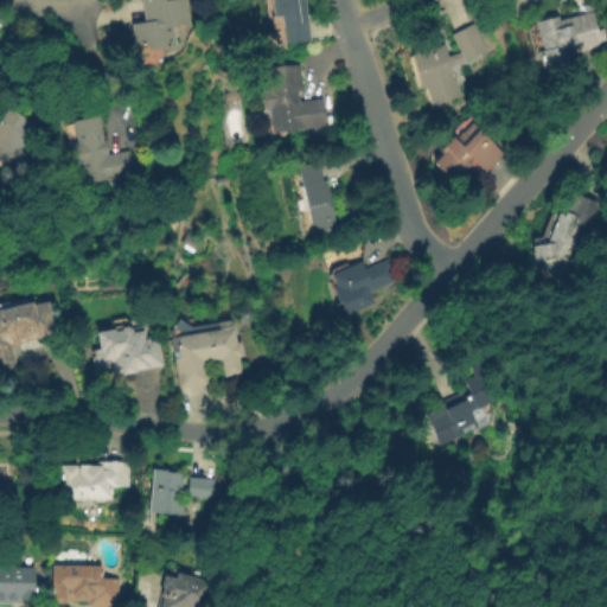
[(186,0),(191,24),(174,26),(178,46),(149,50),(148,44),(135,46),(132,24),(145,23),(141,0),(186,0)]
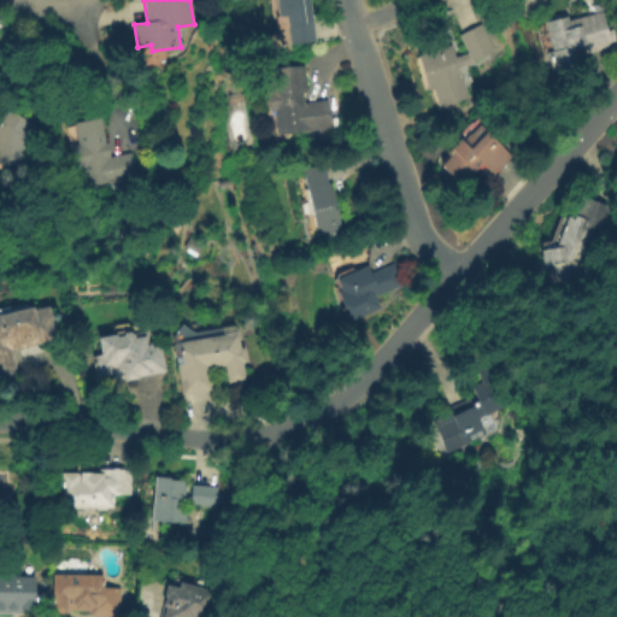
[(310,0),(316,41),(289,45),(287,30),(280,31),(277,16),(275,0),(310,0)]
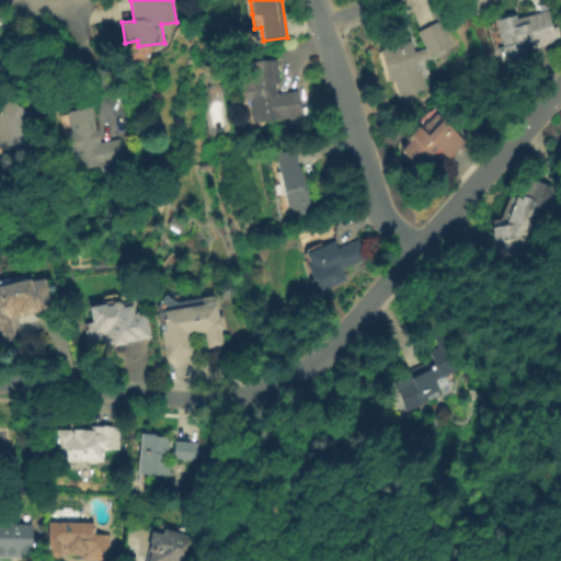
[(557,44),(515,55),(517,65),(502,69),(496,48),(502,47),(494,21),(516,15),(517,20),(548,11),(552,27),(558,26),(560,37),(556,39),(557,44)]
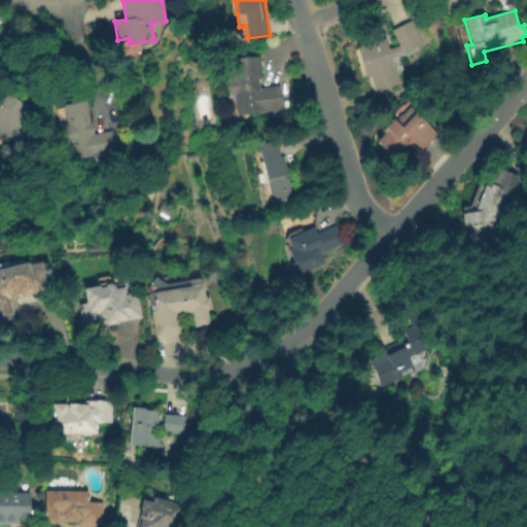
[(406,55),(391,58),(394,66),(395,65),(401,83),(375,92),(370,76),(364,78),(355,47),(386,38),(389,49),(399,46),(391,31),(411,21),(423,45),(405,53),(406,55)]
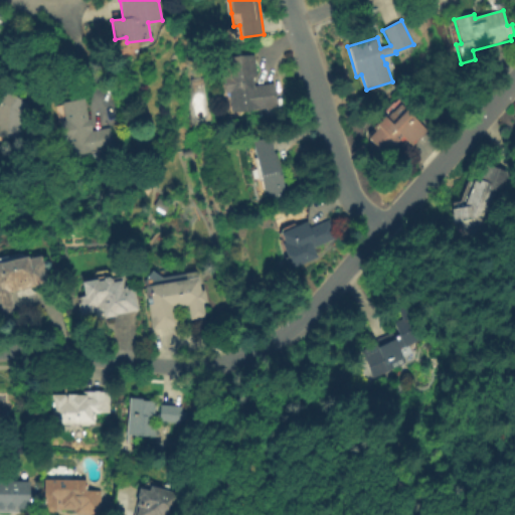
[(274,83),(277,109),(258,111),(258,109),(230,113),(228,94),(224,95),(221,76),(225,76),(223,58),(254,55),(258,77),(252,77),(253,87),(274,83)]
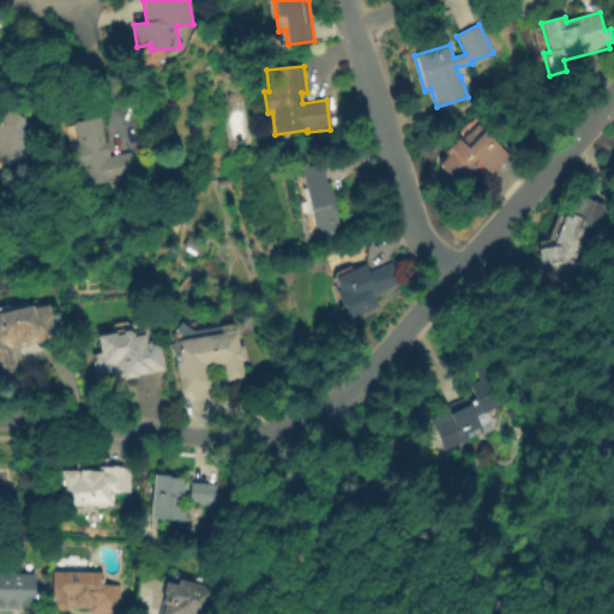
[(0,116),(6,106),(37,126),(29,138),(29,146),(35,146),(35,164),(0,163),(0,116)]
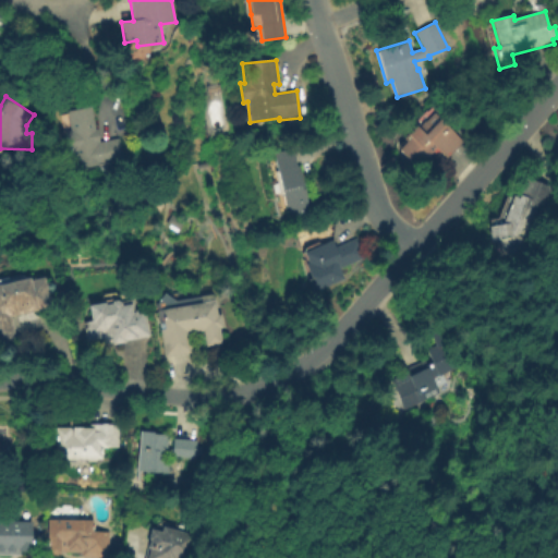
[(92,107),(98,142),(120,137),(124,160),(114,162),(117,171),(101,174),(100,165),(79,169),(75,154),(69,155),(64,131),(71,130),(68,111),(92,107)]
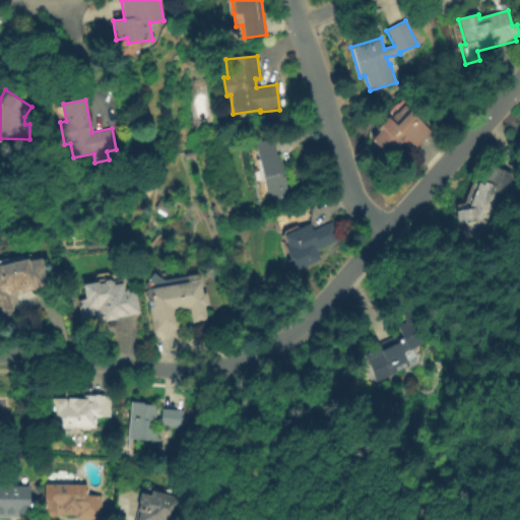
[(370,140),(378,132),(375,130),(387,117),(389,119),(403,105),(431,132),(415,148),(410,143),(406,148),(402,144),(397,149),(396,148),(390,155),(384,150),(382,152),(370,140)]
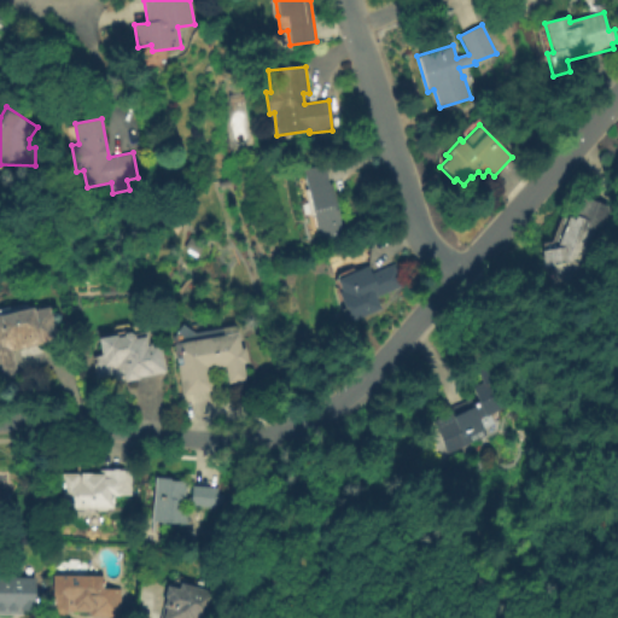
[(325,165),(328,185),(332,184),(344,235),(321,240),(319,229),(316,231),(303,170),(325,165)]
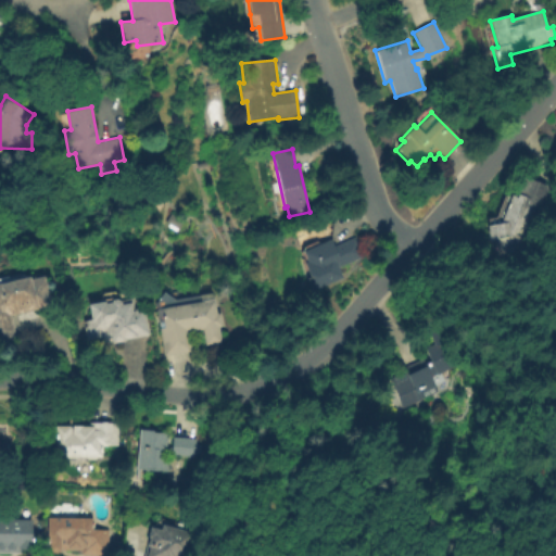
[(496,240),(490,241),(487,225),(501,223),(510,196),(517,198),(525,177),(553,187),(544,209),(536,205),(525,236),(529,251),(500,257),(496,240)]
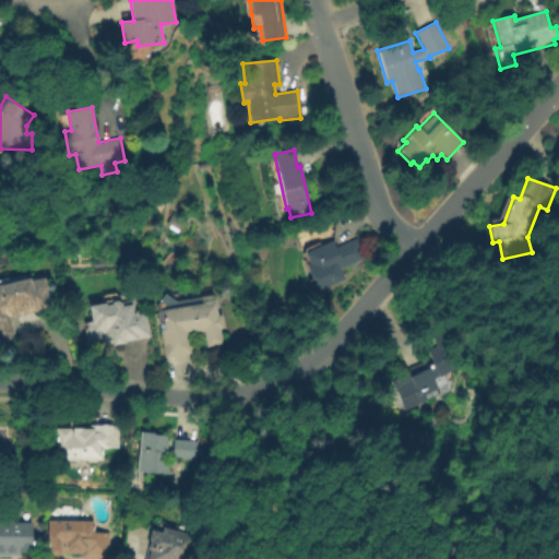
[(357,238),(366,258),(341,269),(345,280),(317,292),(307,265),(309,264),(305,253),(333,241),(335,248),(357,238)]
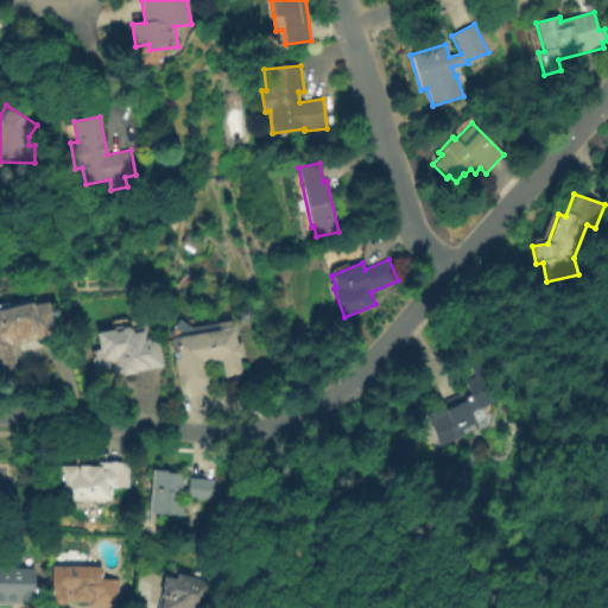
[(19,373),(0,377),(0,310),(33,303),(33,306),(49,303),(57,335),(12,347),(19,373)]
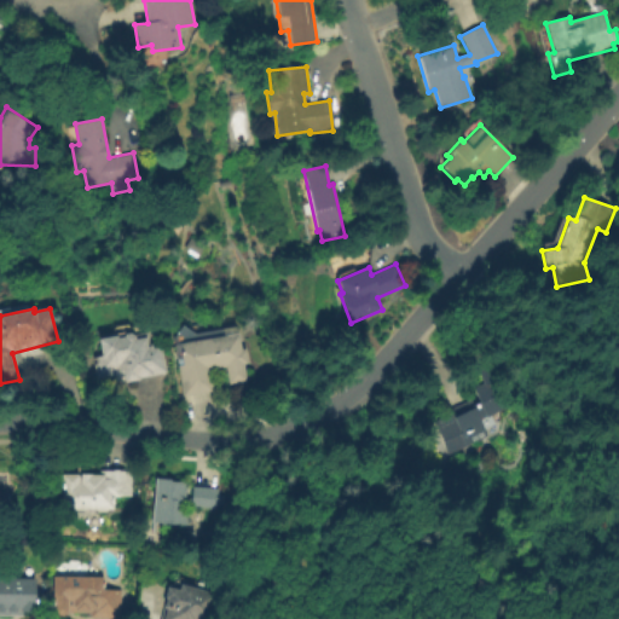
[(92,358),(102,356),(98,339),(116,335),(117,339),(122,337),(125,334),(129,333),(134,336),(149,333),(151,345),(154,345),(155,350),(162,348),(167,374),(125,382),(125,380),(115,382),(114,376),(97,380),(92,358)]
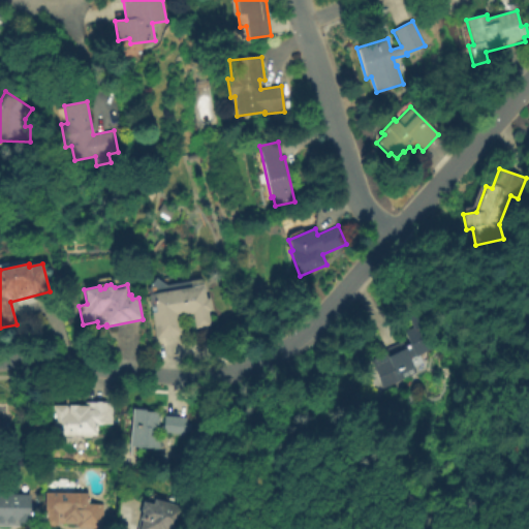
[(205,285),(207,299),(210,299),(212,310),(209,311),(211,327),(194,329),(192,315),(180,317),(182,335),(156,339),(152,313),(153,313),(152,308),(151,309),(149,296),(153,296),(153,293),(205,285)]
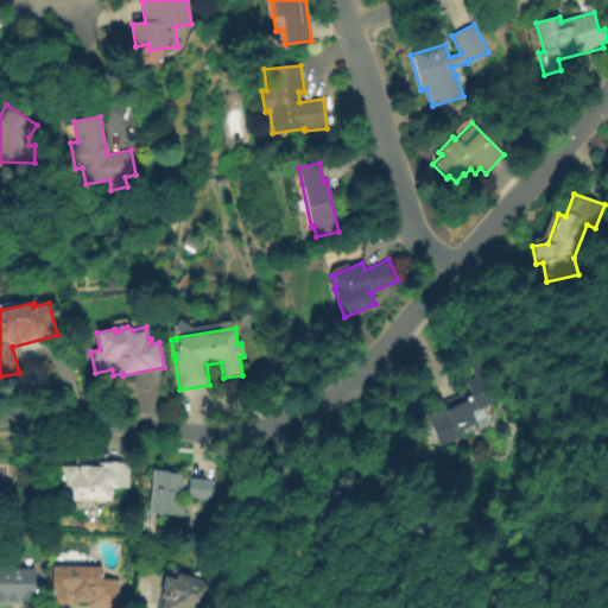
[(486,374),(499,401),(483,409),(487,417),(476,422),(480,429),(441,447),(425,415),(443,406),(442,403),(468,390),(464,381),(475,377),(470,365),(491,355),(498,369),(486,374)]
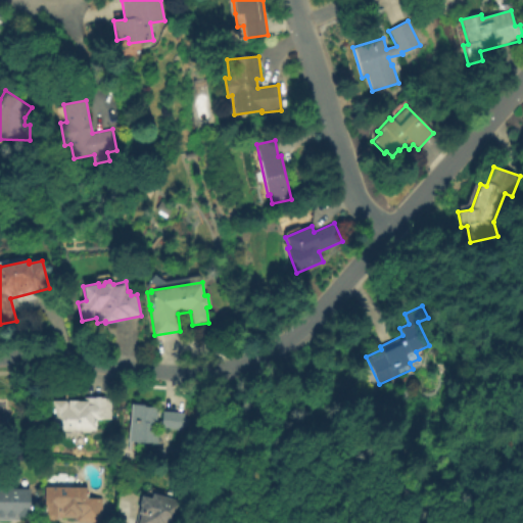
[(0,431),(0,397),(6,397),(7,408),(10,408),(11,421),(10,421),(11,430),(0,431)]
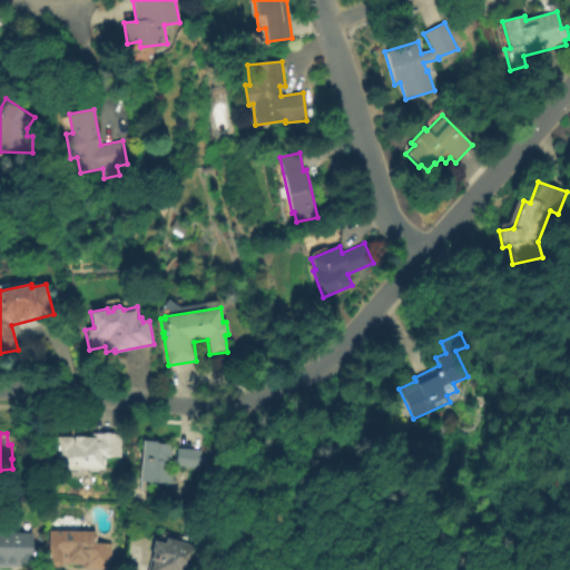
[(57,469),(57,436),(72,436),(72,441),(74,441),(74,436),(91,436),(91,434),(121,434),(121,457),(110,457),(110,459),(104,458),(104,469),(100,469),(99,471),(90,471),(88,469),(79,469),(79,470),(67,470),(67,469),(57,469)]
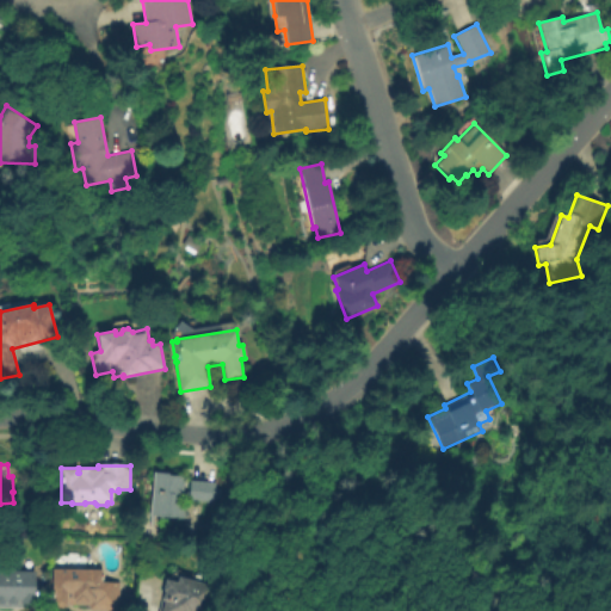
[(222,500),(215,500),(215,503),(183,500),(183,504),(187,504),(186,519),(150,516),(154,471),(168,473),(168,475),(185,477),(184,492),(190,492),(190,480),(218,482),(217,488),(223,489),(222,500)]
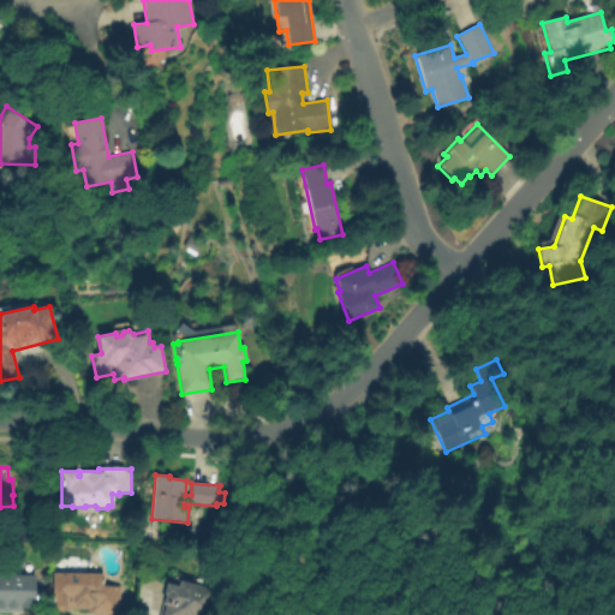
[(55,614),(49,608),(51,602),(52,602),(53,572),(102,573),(102,586),(121,586),(120,614),(89,614),(90,610),(70,609),(64,614),(55,614)]
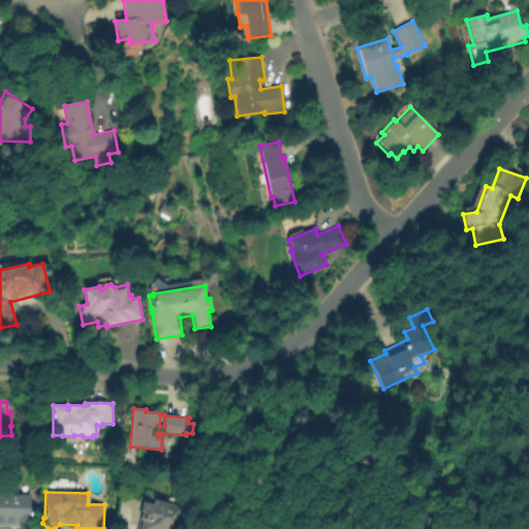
[(0,494),(31,494),(31,524),(20,524),(20,527),(0,527),(0,494)]
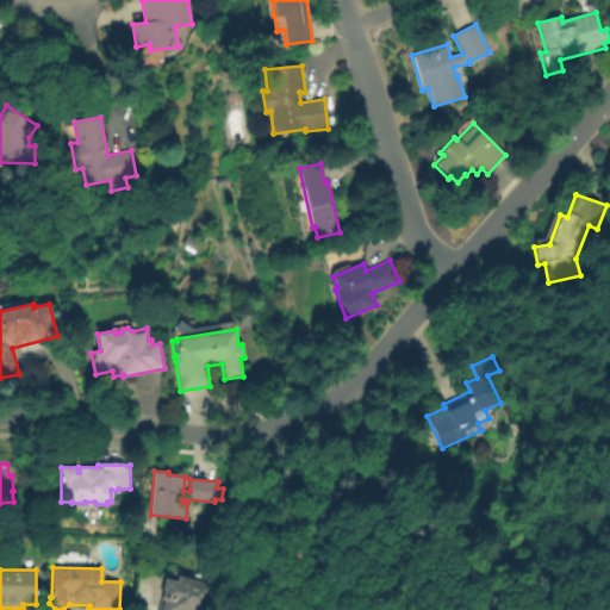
[(159,609),(165,590),(162,590),(165,579),(176,582),(179,576),(216,586),(209,609),(159,609)]
